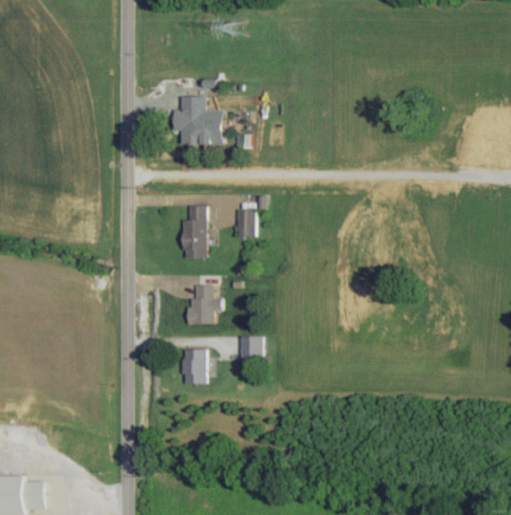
[(205,97),(180,96),(180,110),(173,110),(173,131),(181,131),(181,145),(222,145),(222,110),(205,110),(205,97)]
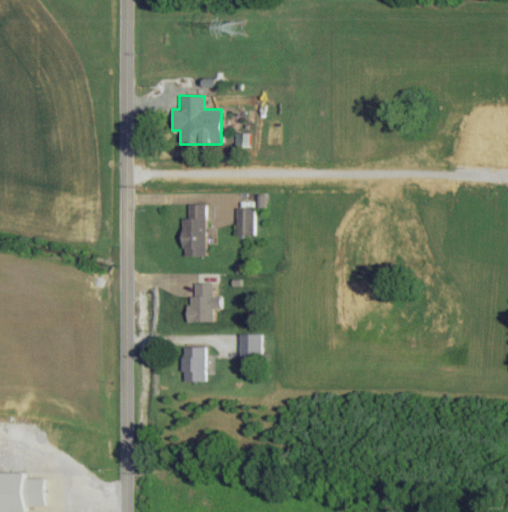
[(248,134),(236,134),(236,147),(248,147),(248,134)]
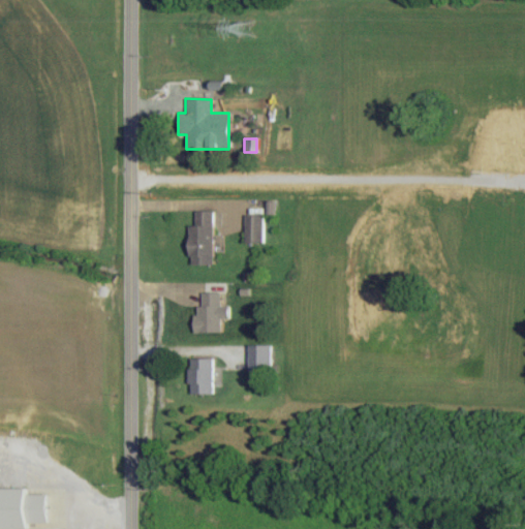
[(211,211),(194,212),(194,225),(187,225),(188,266),(212,265),(211,211)]
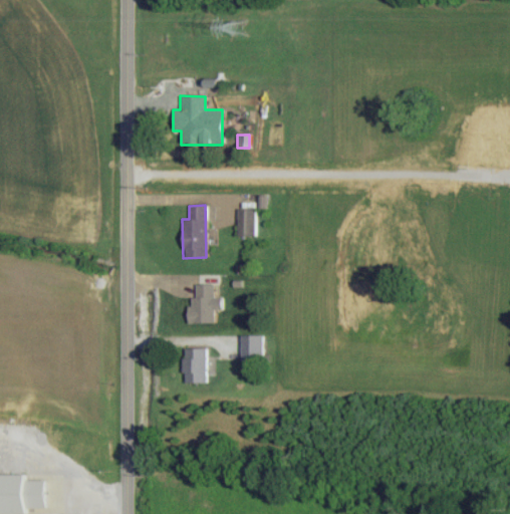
[(237,236),(254,237),(254,210),(237,209),(237,236)]
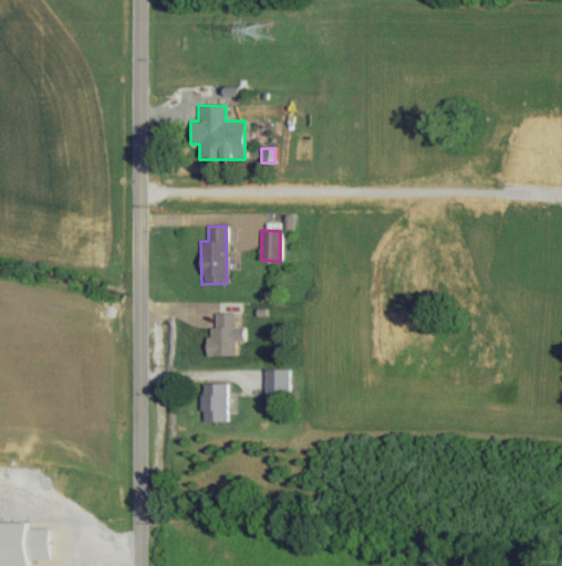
[(214,314),(214,328),(207,328),(207,356),(235,356),(235,342),(245,342),(243,327),(235,327),(235,313),(214,314)]
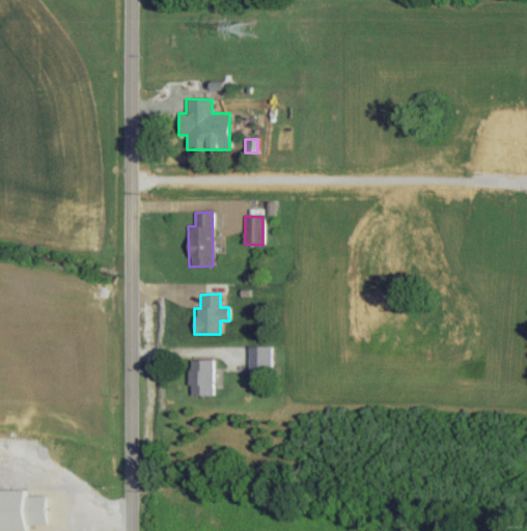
[(248,347),(248,371),(271,371),(271,346),(248,347)]
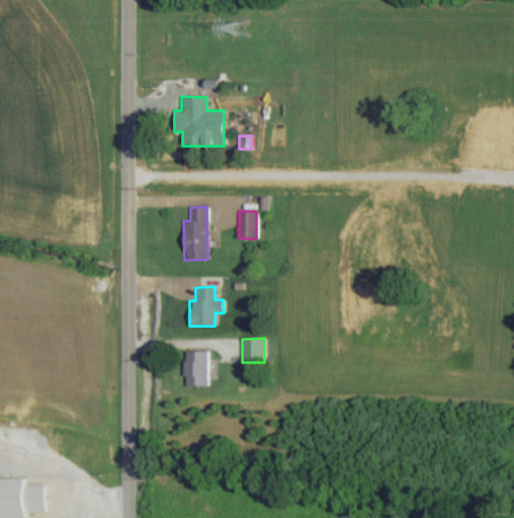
[(208,386),(206,351),(183,352),(185,387),(208,386)]
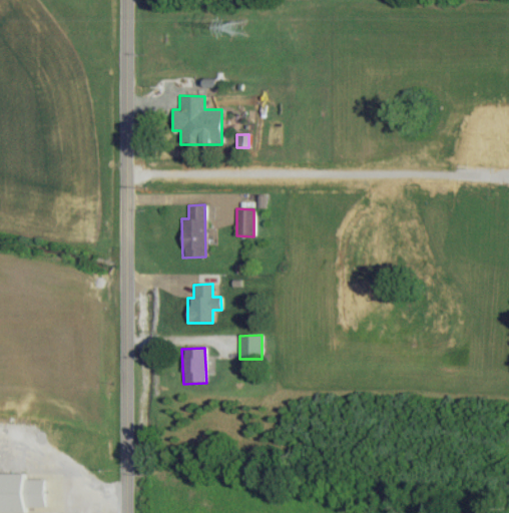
[(0,512),(25,512),(25,506),(43,506),(43,478),(24,478),(24,472),(0,472),(0,512)]
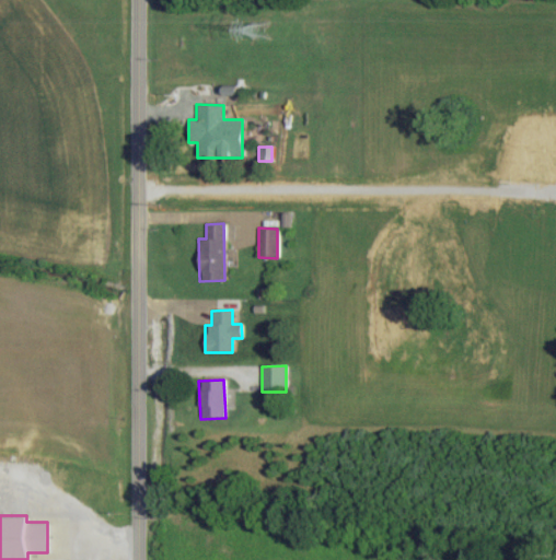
All buildings are outlined.
